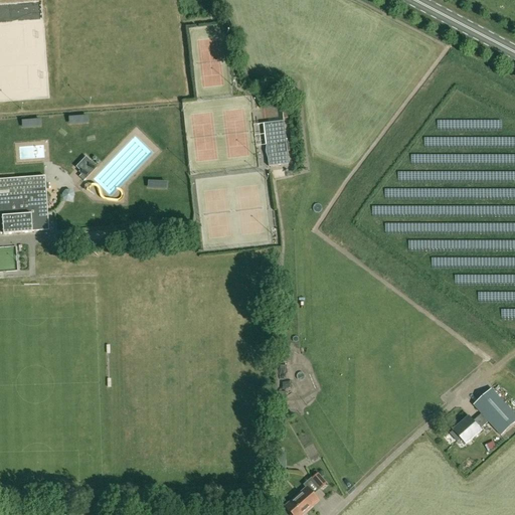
[(271,119),(284,119),(283,110),(271,111),(271,119)]
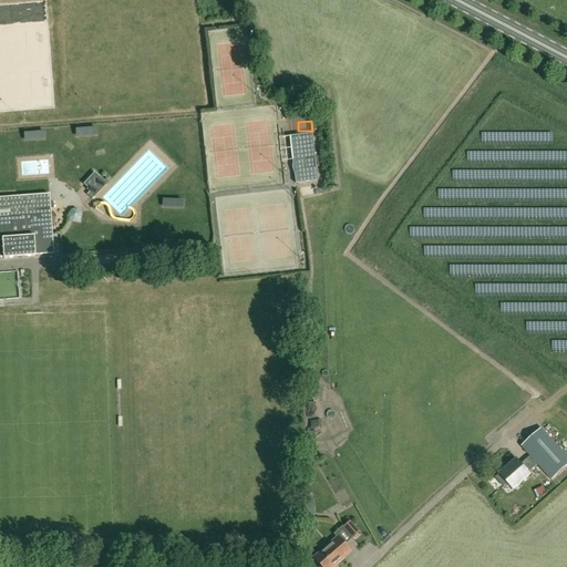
[(312,134),(290,136),(292,161),(296,160),(297,167),(296,167),(296,175),(295,175),(296,183),(318,181),(312,134)]
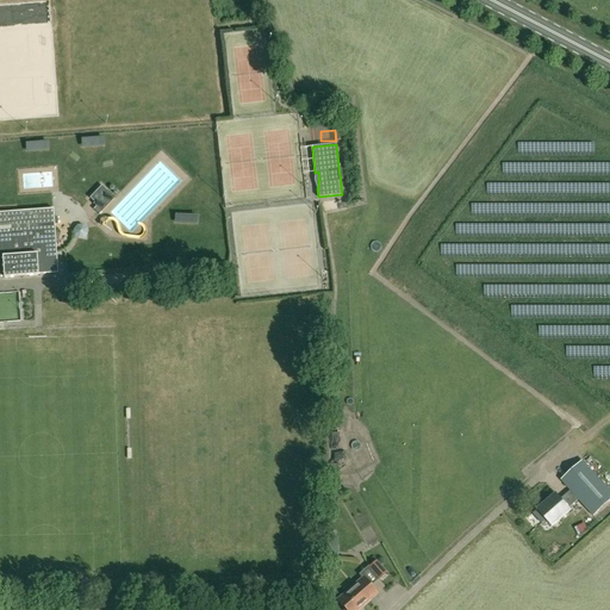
[(106,190),(93,204),(101,212),(114,198),(106,190)]
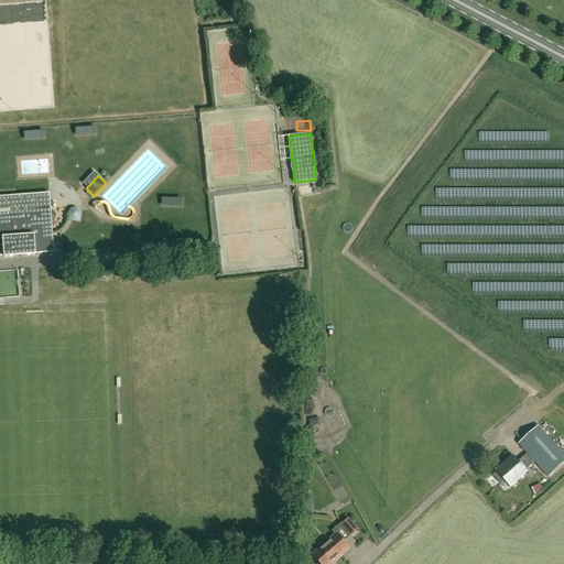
[(35,255),(54,253),(50,193),(0,196),(0,257),(3,257),(3,258),(35,256),(35,255)]
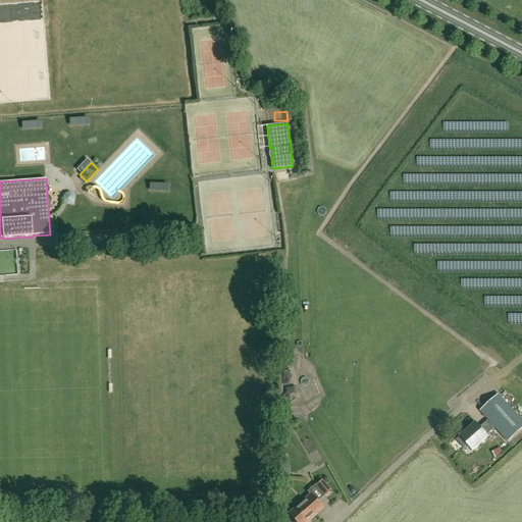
[(70,205),(76,203),(74,195),(67,198),(70,205)]
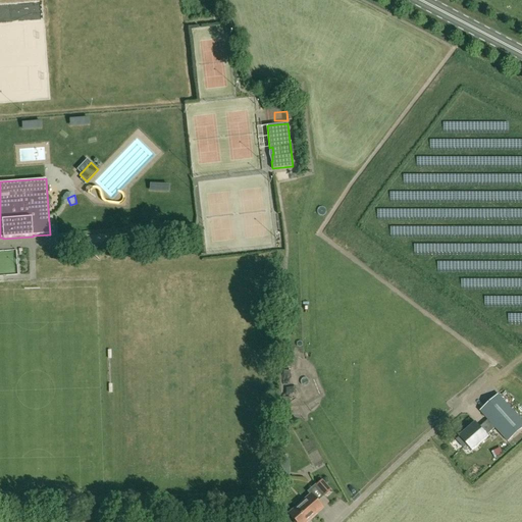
[(476,408),(487,420),(494,427),(503,436),(520,420),(493,389),(475,406),(476,408)]
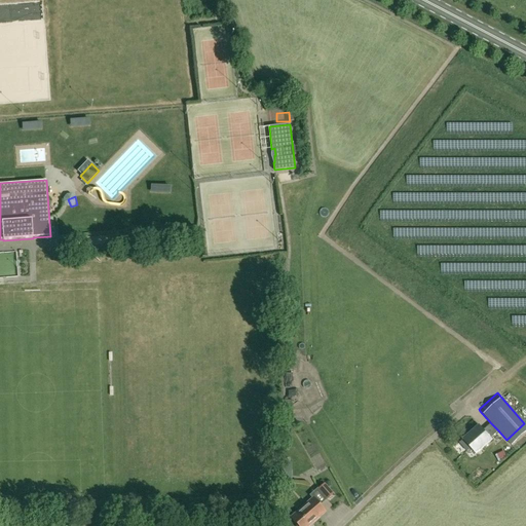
[(490,439),(498,430),(491,423),(483,430),(479,426),(463,441),(476,454),(491,440),(490,439)]
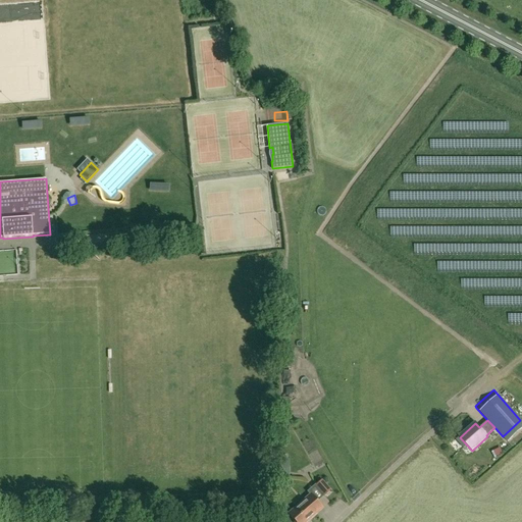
[(521,420),(509,432),(517,441),(521,436),(521,420)]
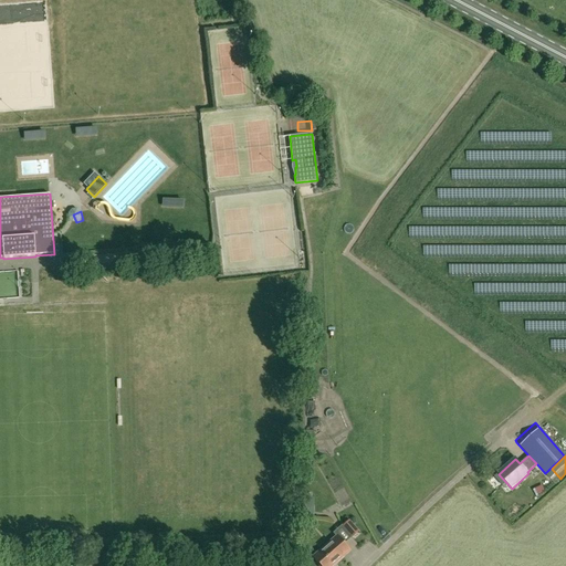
[(342,526),(352,537),(358,532),(348,521),(342,526)]
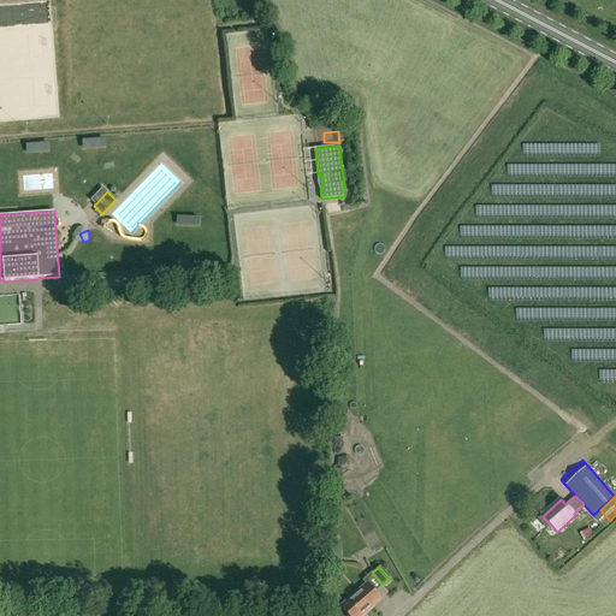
[(348,615),(361,615),(380,599),(366,584),(341,606),(348,615)]
